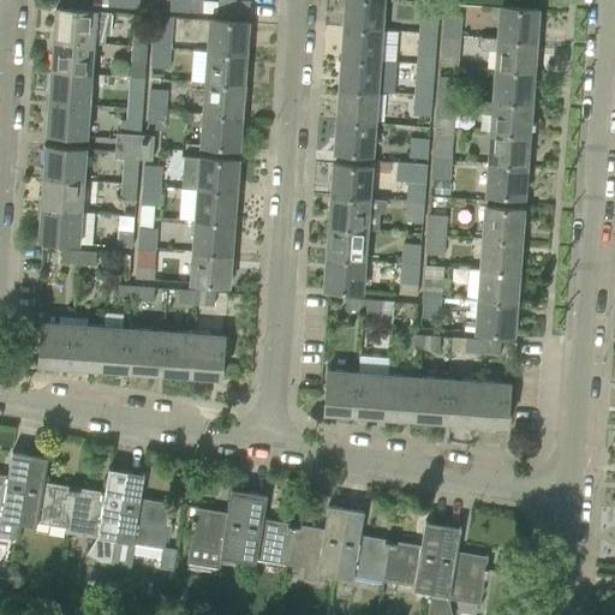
[(186,13),(186,0),(171,0),(171,12),(186,13)]
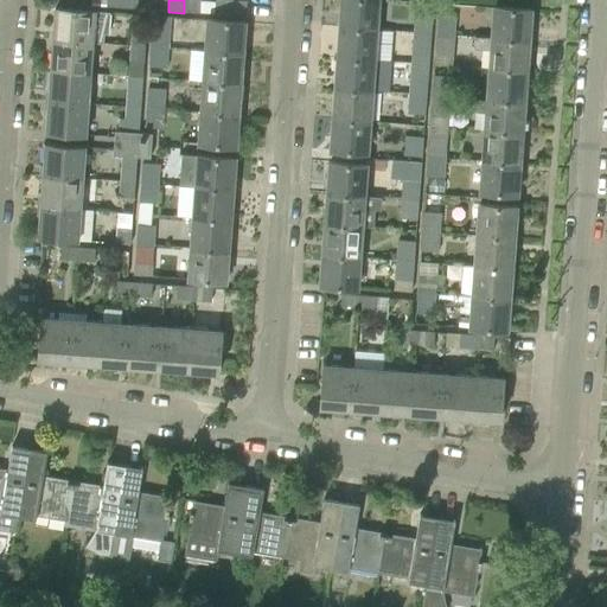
[(184,0),(184,13),(199,14),(199,0),(184,0)]
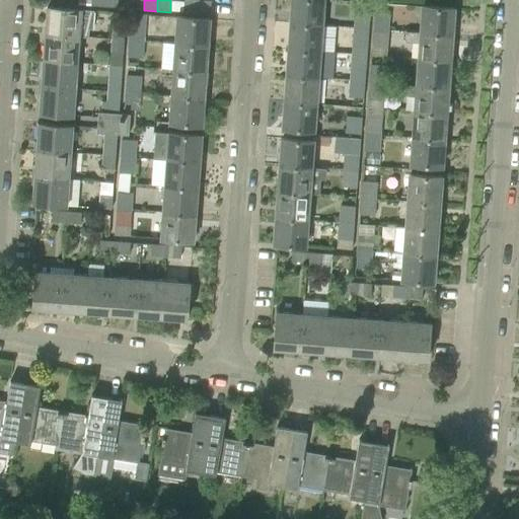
[(175,0),(170,0),(170,12),(182,12),(183,1),(175,0)]
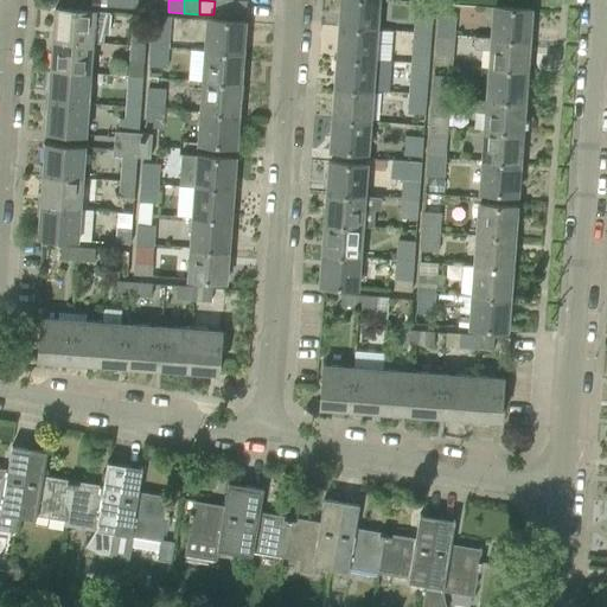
[(340,0),(339,27),(376,30),(377,0),(340,0)]
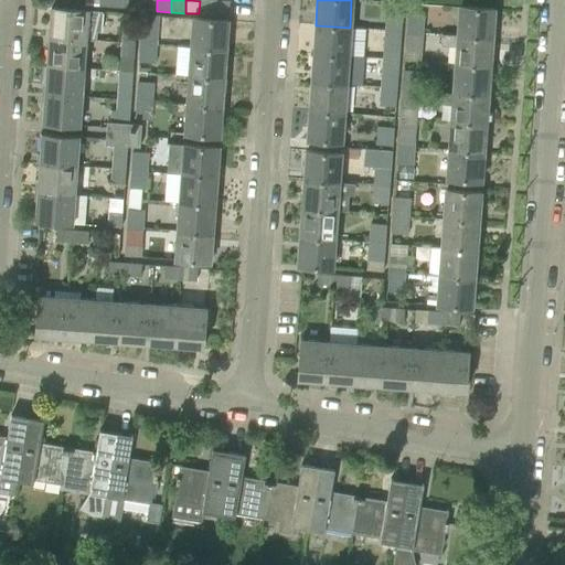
[(228,16),(228,2),(214,1),(213,14),(228,16)]
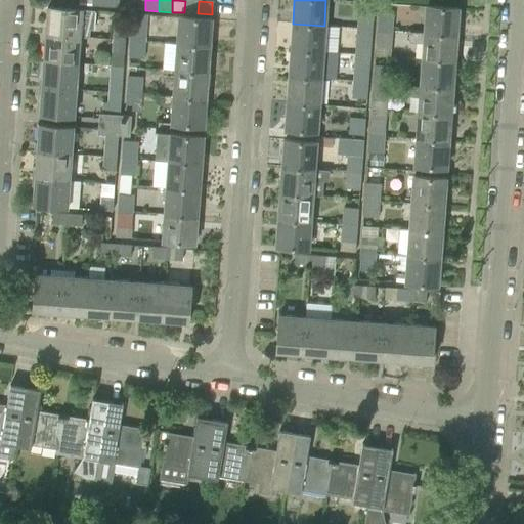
[(427,6),(425,27),(425,33),(456,36),(459,9),(427,6)]
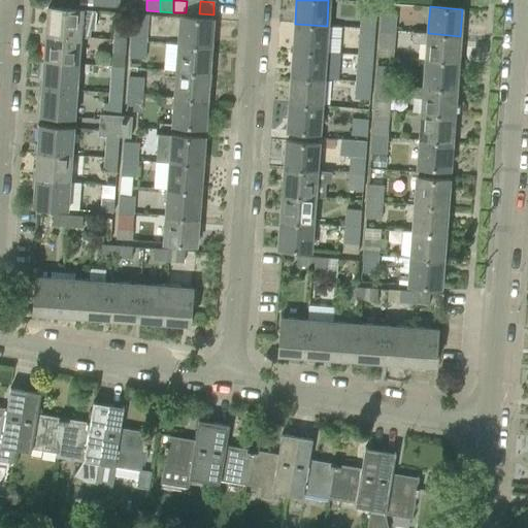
[(47,7),(45,35),(78,37),(80,10),(47,7)]
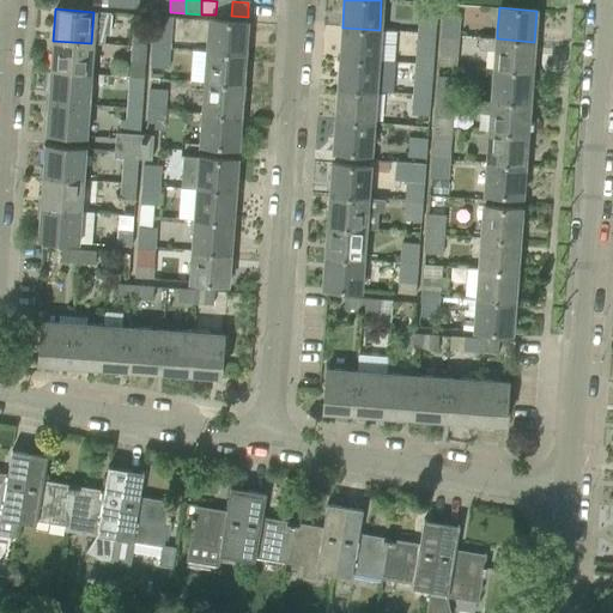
[(417,34),(434,35),(435,14),(418,13),(417,34)]
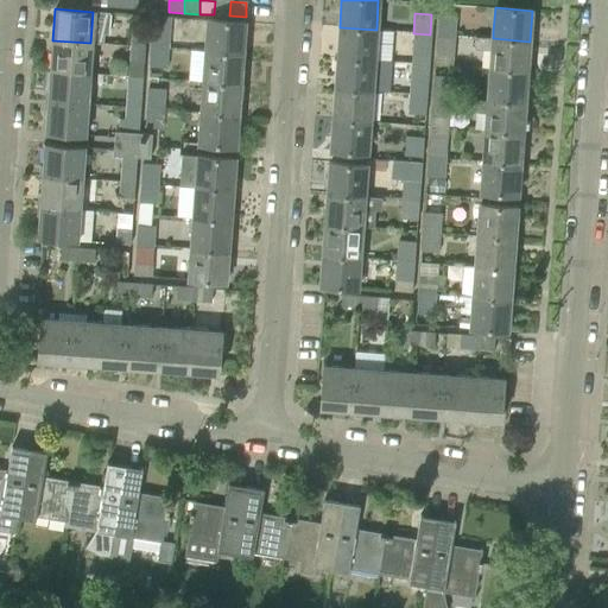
[(438,16),(437,35),(454,36),(456,17),(438,16)]
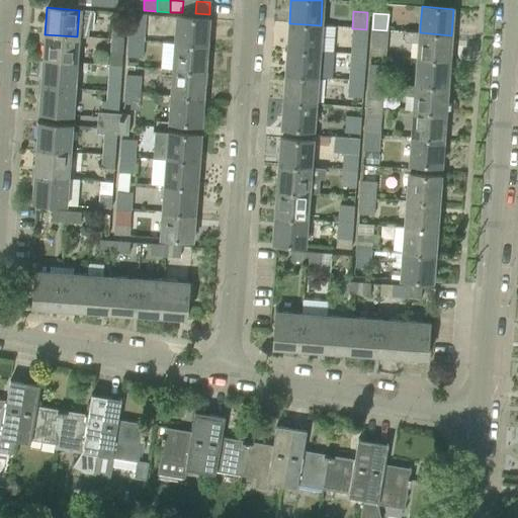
[(208,19),(188,18),(177,17),(175,44),(206,46),(208,19)]
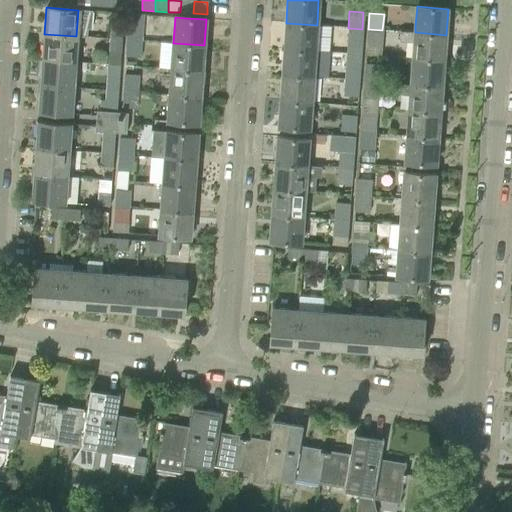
[(286,23),(284,49),(315,51),(317,25),(286,23)]
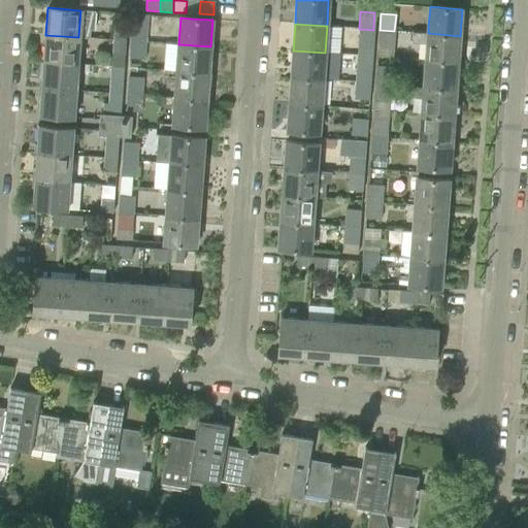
[(132,25),(131,41),(145,42),(146,26),(132,25)]
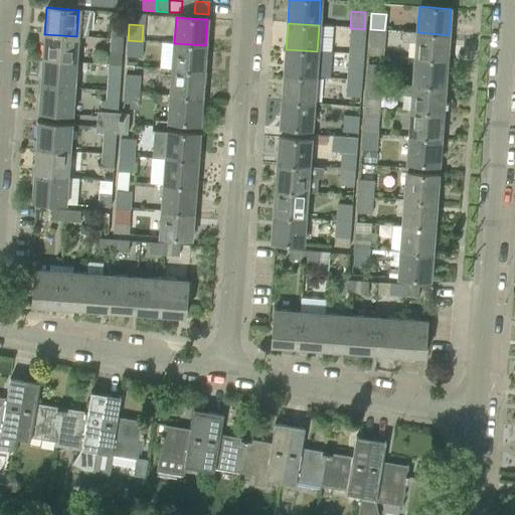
[(109,38),(121,39),(122,26),(110,25),(109,38)]
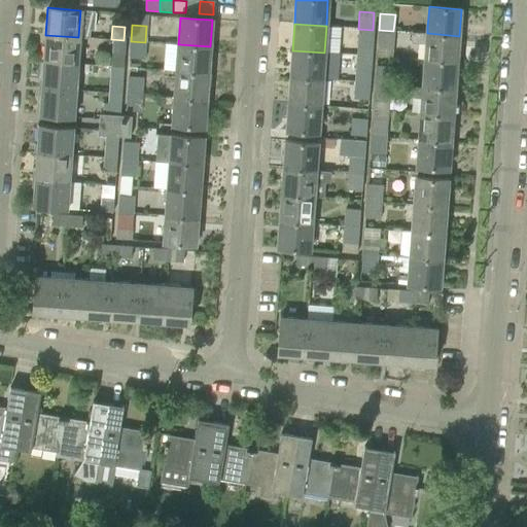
[(373,30),(358,29),(356,45),(372,46),(373,30)]
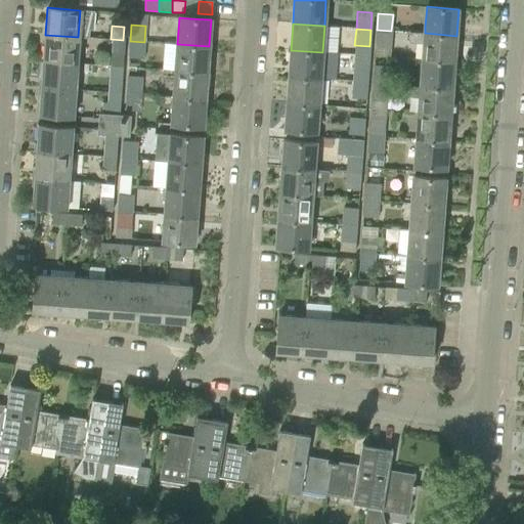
[(391,31),(377,30),(376,47),(390,48),(391,31)]
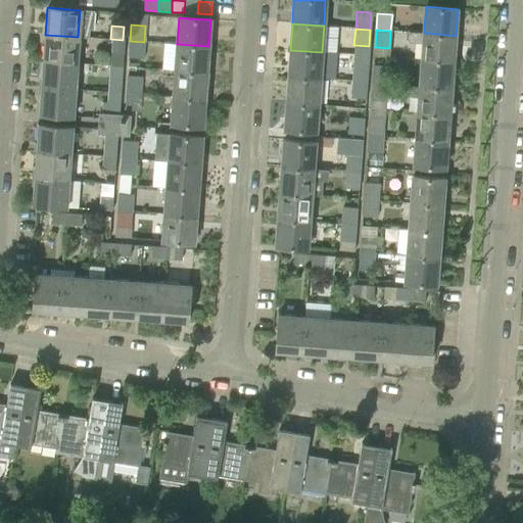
[(424,33),(424,34),(411,33),(410,42),(423,43),(422,59),(454,62),(456,36),(424,33)]
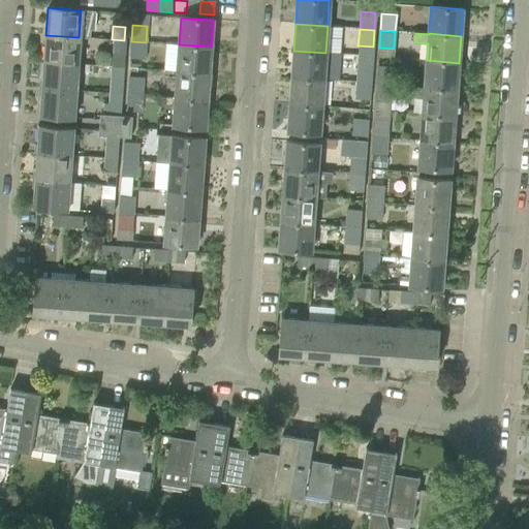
[(45,35),(43,62),(78,64),(79,37),(45,35)]
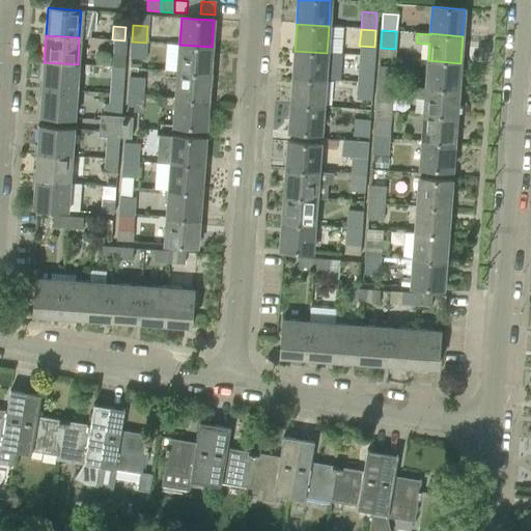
[(112,39),(111,54),(111,67),(122,67),(124,40),(112,39)]
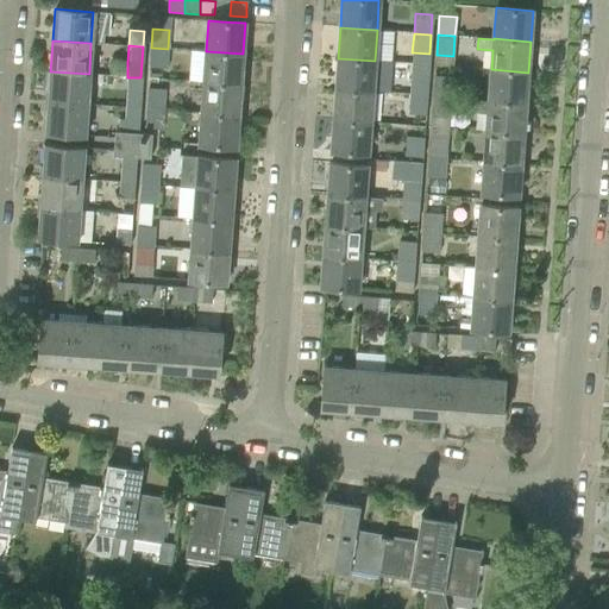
[(168,49),(151,48),(150,68),(167,69),(168,49)]
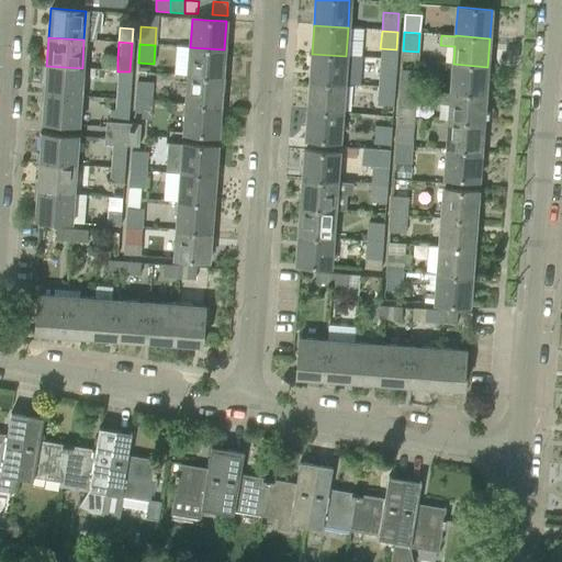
[(224,49),(190,47),(188,76),(222,79),(224,49)]
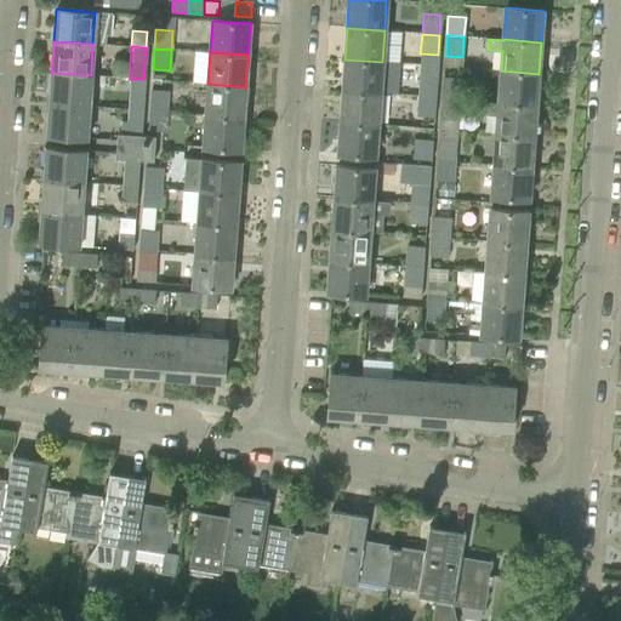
[(345,60),(342,91),(381,93),(382,62),(345,60)]
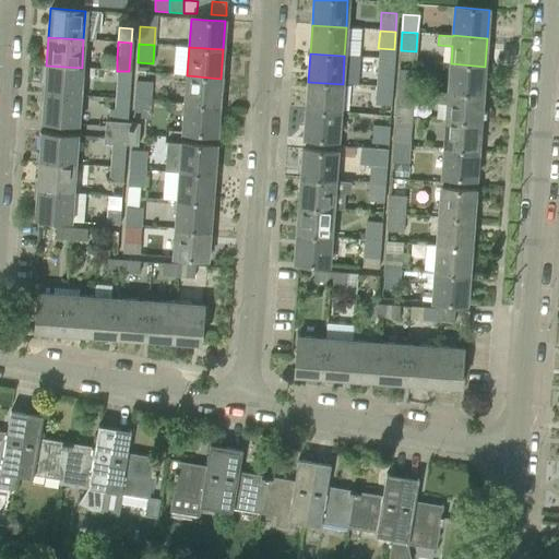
[(485,67),(451,63),(449,92),(483,95),(485,67)]
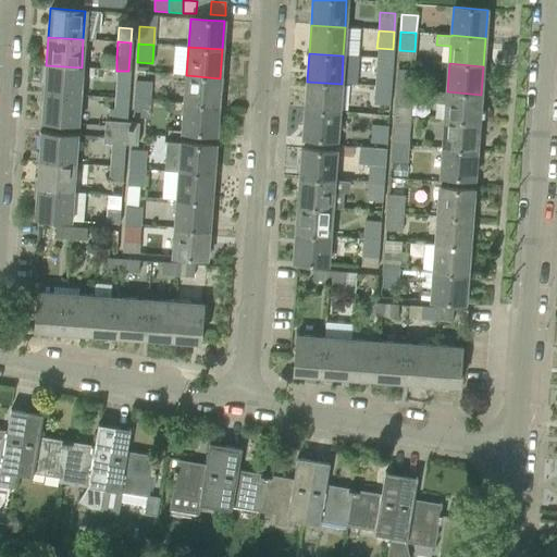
[(82,67),(46,65),(44,94),(79,96),(82,67)]
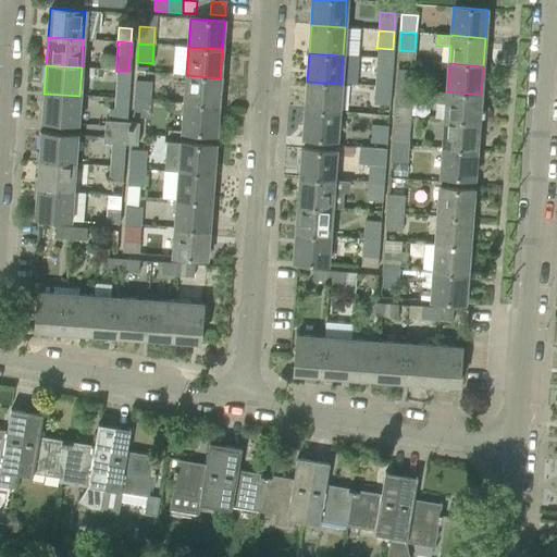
[(374,87),(390,88),(391,70),(375,69),(374,87)]
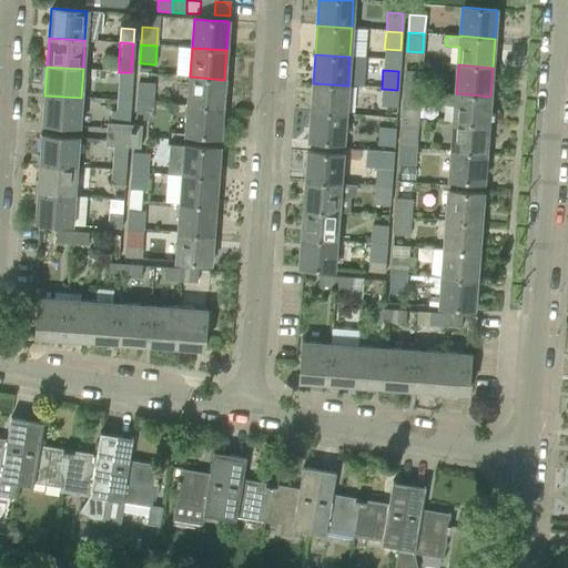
[(406,71),(404,90),(421,91),(422,73),(406,71)]
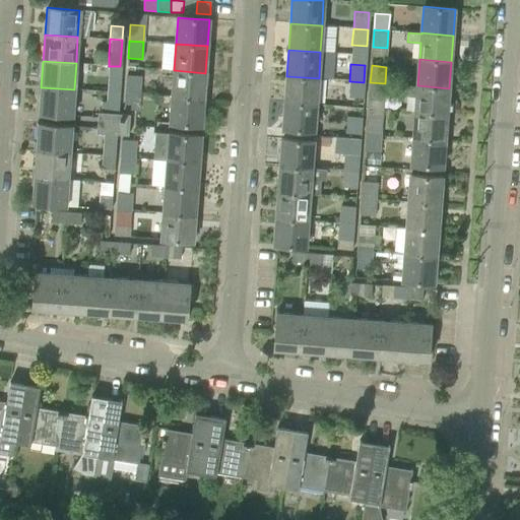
[(174,70),(172,96),(203,100),(205,73),(174,70)]
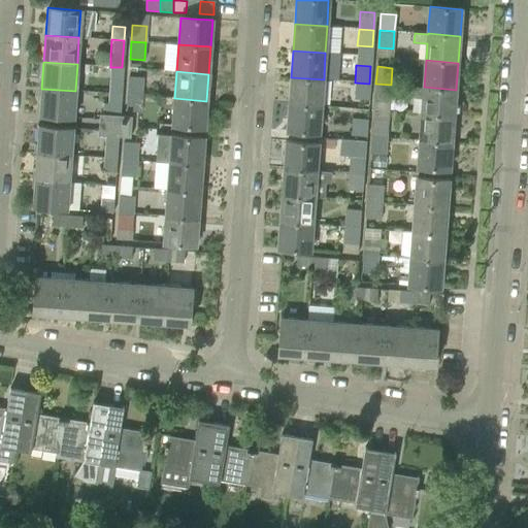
[(129,77),(127,95),(141,96),(142,78),(129,77)]
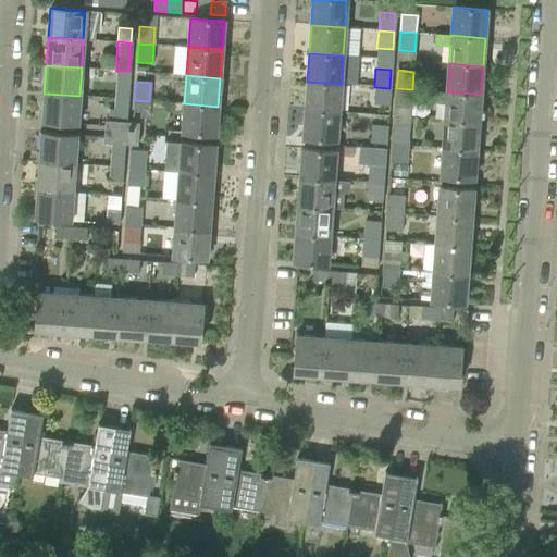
[(342,84),(307,82),(305,110),(339,112),(342,84)]
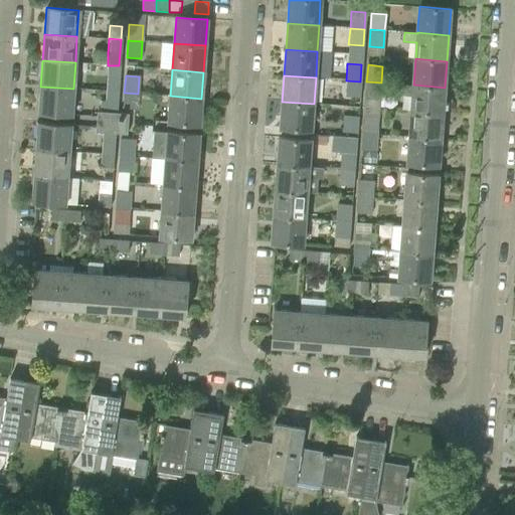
[(107,78),(106,92),(118,93),(118,79),(107,78)]
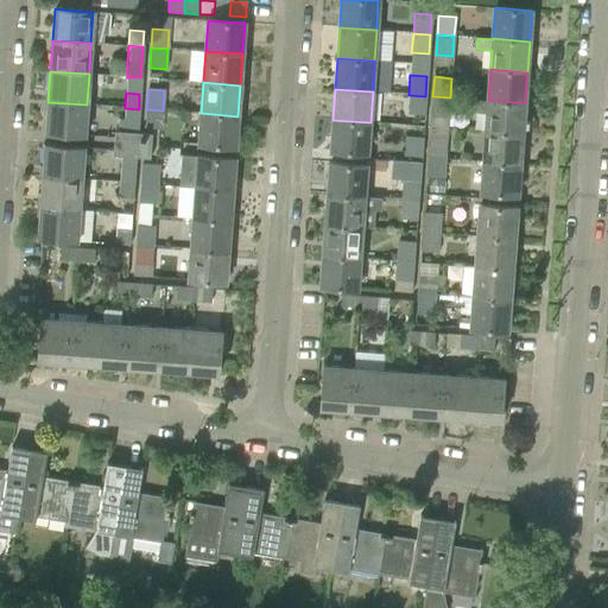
[(425,96),(409,95),(407,114),(424,115),(425,96)]
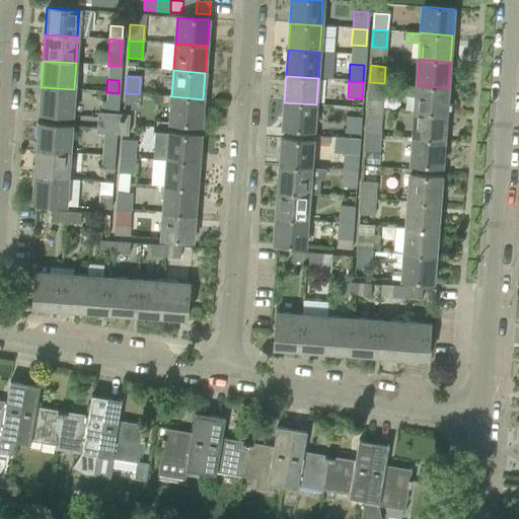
[(384,83),(369,82),(368,99),(382,100),(384,83)]
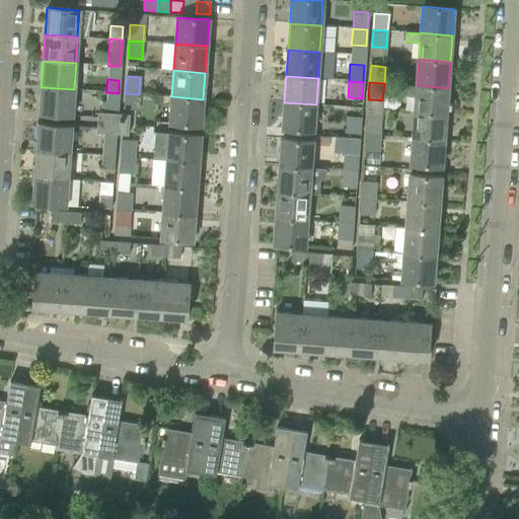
[(448,88),(417,85),(405,84),(405,93),(416,94),(415,113),(446,115),(448,88)]
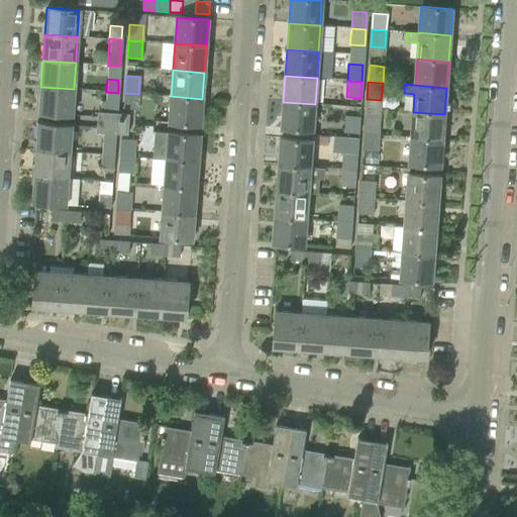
[(74,89),(40,87),(38,113),(72,116),(74,89)]
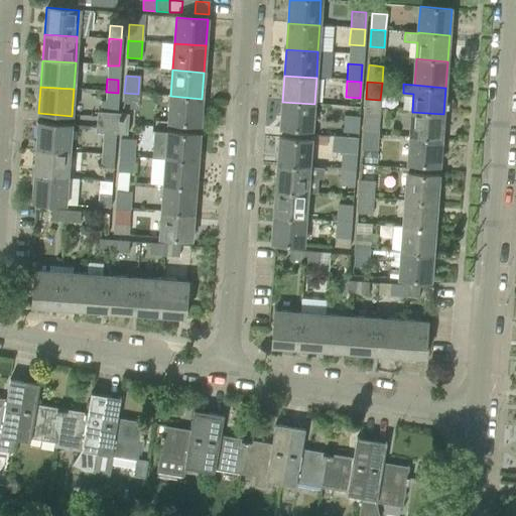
[(118,93),(106,92),(105,102),(100,102),(99,113),(116,114),(118,93)]
